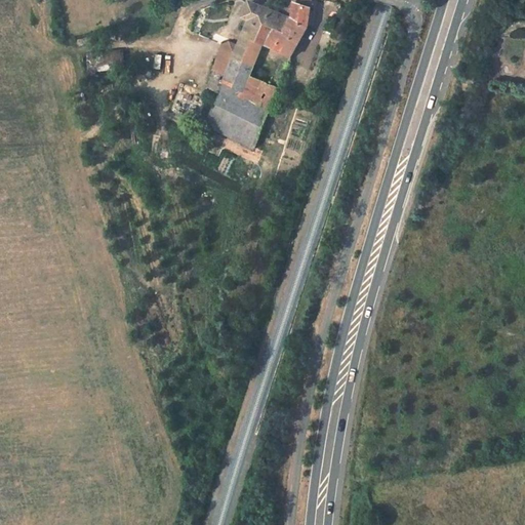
[(287,67),(290,59),(294,51),(295,47),(306,29),(310,7),(311,0),(292,0),(289,18),(267,9),(248,1),(240,17),(247,23),(240,39),(261,46),(277,53),(285,57),(282,65),(287,67)]
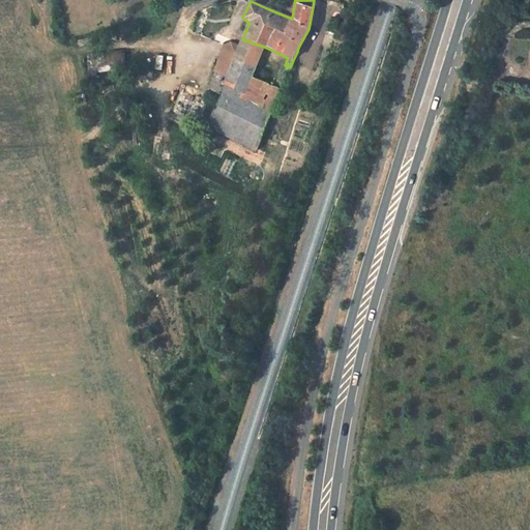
[(227,76),(222,86),(226,88),(211,118),(260,142),(261,142),(285,81),(287,75),(282,72),(278,71),(277,77),(275,76),(274,77),(271,85),(253,76),(264,47),(242,39),(239,46),(227,76)]
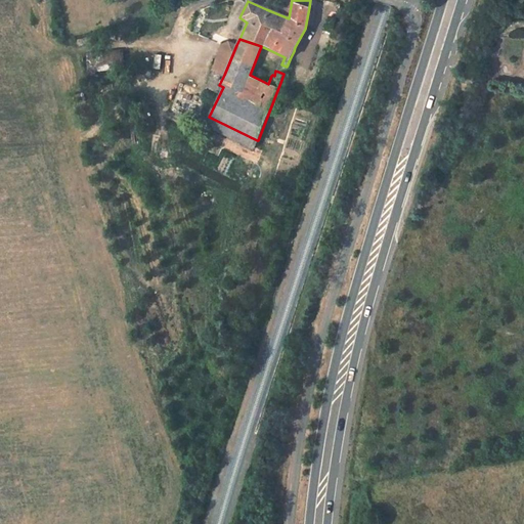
[(224,75),(236,45),(228,43),(222,46),(212,69),(224,75)]
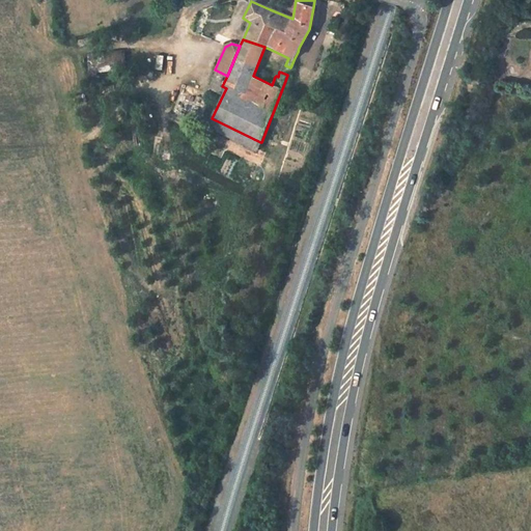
[(124,71),(123,52),(85,54),(87,73),(124,71)]
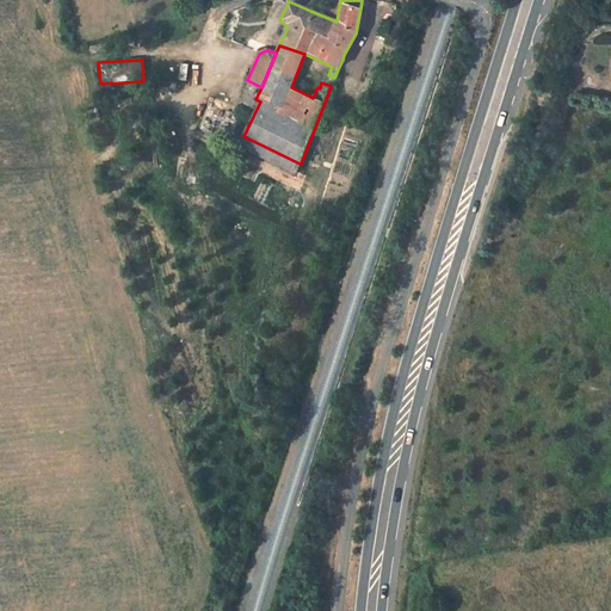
[(334,78),(328,75),(325,84),(331,86),(334,78)]
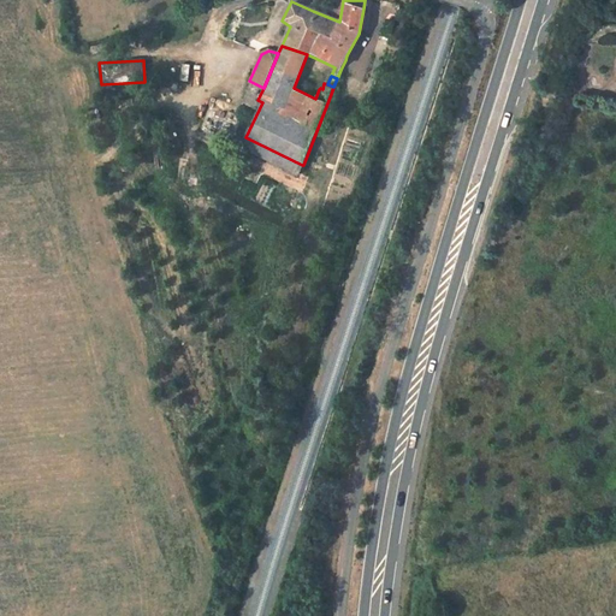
[(265,155),(284,166),(297,172),(302,165),(246,137),(242,144),(265,155)]
